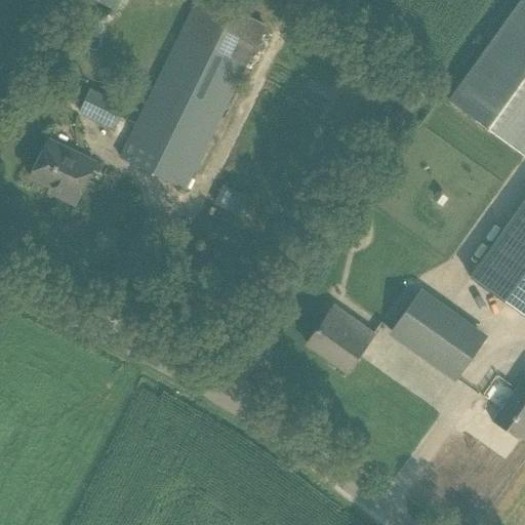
[(196,0),(120,158),(185,190),(265,27),(209,0),(196,0)]
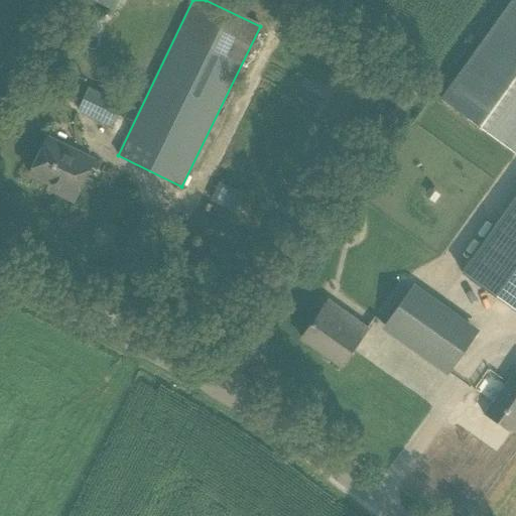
[(515,0),(442,103),(514,154),(515,151),(515,0)]
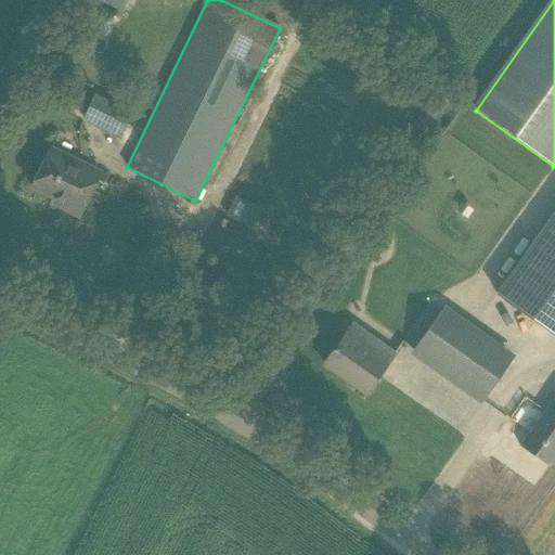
[(82,120),(118,138),(130,113),(94,94),(82,120)]
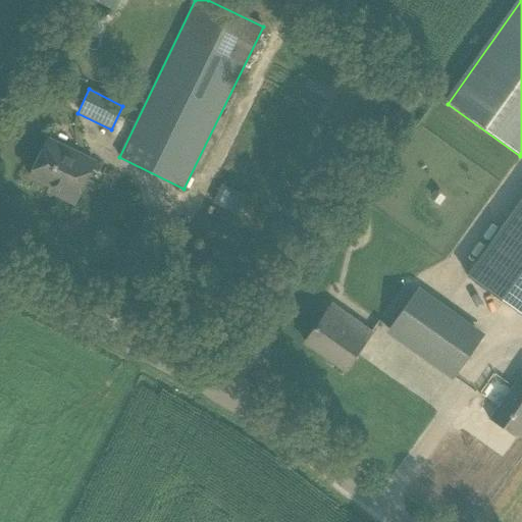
[(47,192),(58,197),(73,205),(94,162),(48,140),(30,177),(50,188),(47,192)]
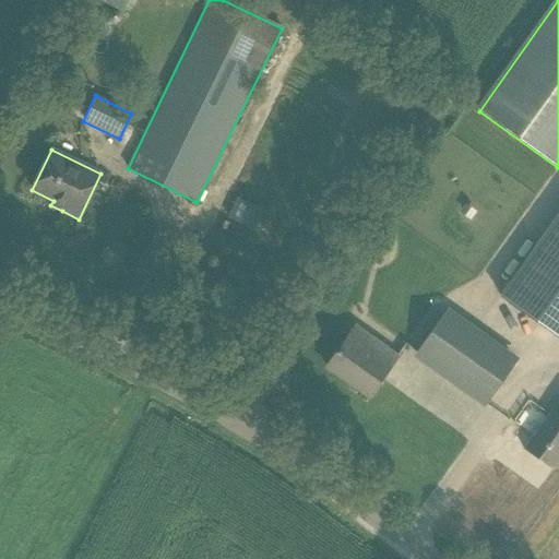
[(239,197),(230,215),(254,227),(263,209),(239,197)]
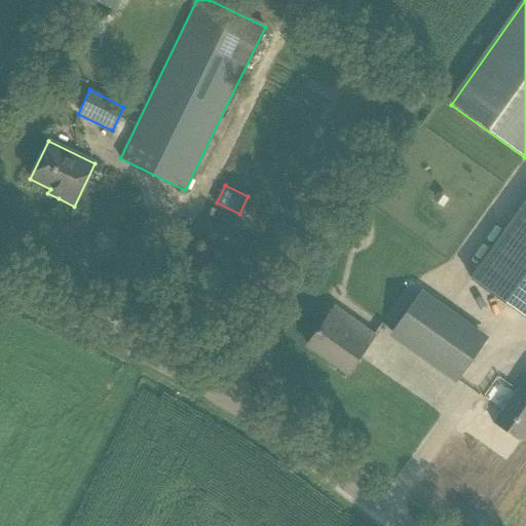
[(485,342),(418,295),(391,332),(458,379),(485,342)]
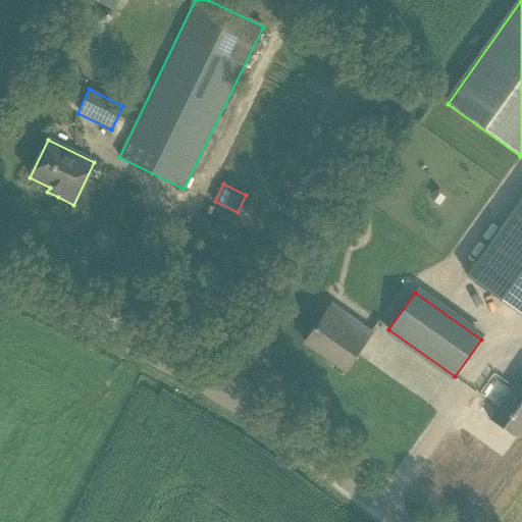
[(328,360),(344,371),(371,332),(348,316),(341,326),(325,315),(307,341),(330,357),(328,360)]
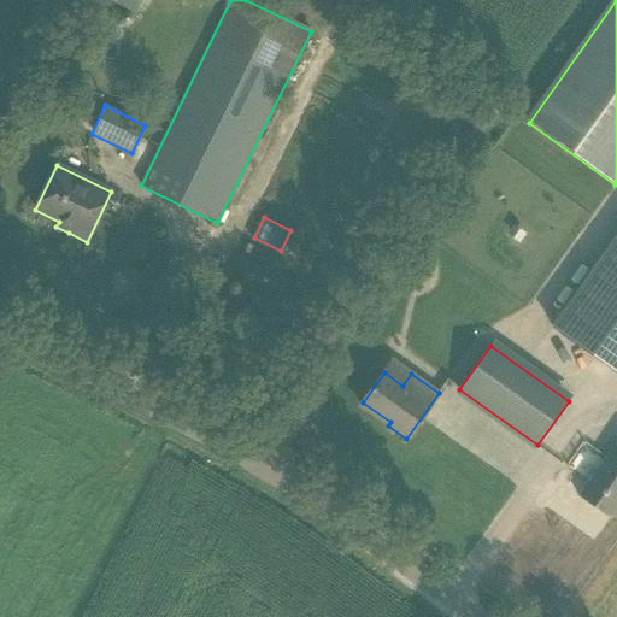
[(577,497),(610,519),(616,507),(616,440),(592,477),(577,497)]
